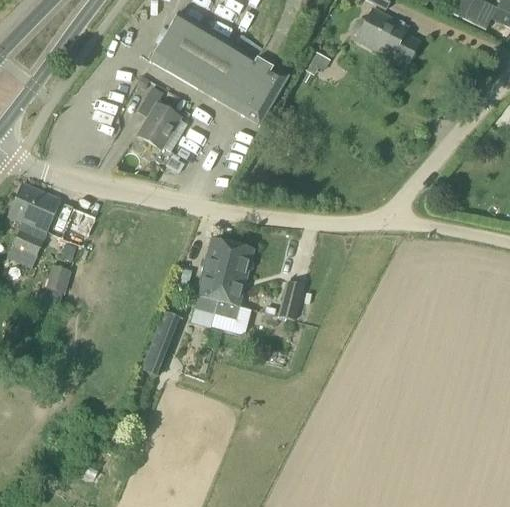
[(357,19),(353,27),(355,34),(358,35),(356,38),(392,56),(407,65),(419,42),(404,34),(409,25),(373,6),(367,19),(364,17),(357,19)]
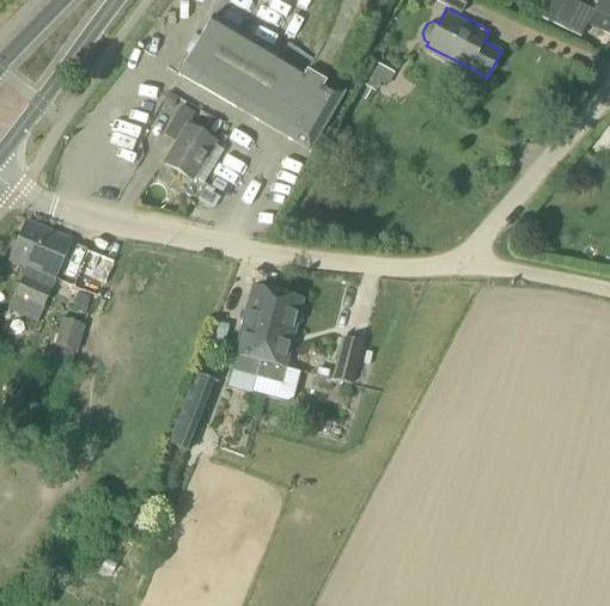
[(180,71),(311,148),(347,89),(215,11),(180,71)]
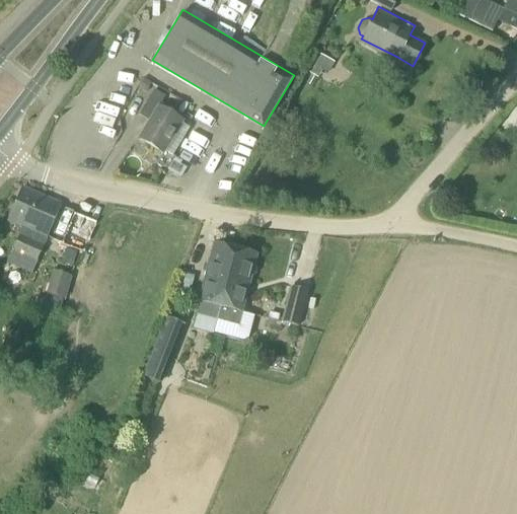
[(307,68),(315,72),(318,74),(323,67),(327,69),(334,58),(318,49),(312,60),(307,68)]
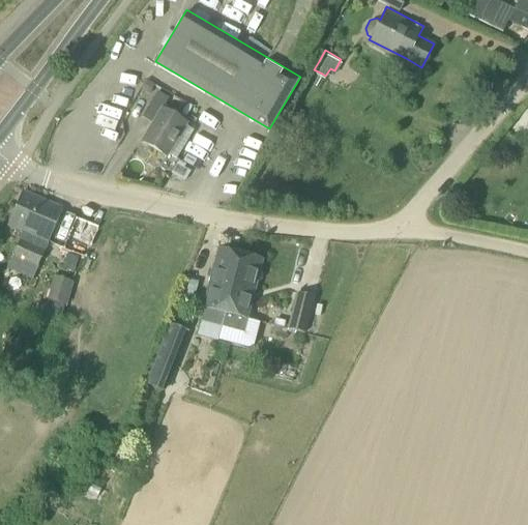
[(317,82),(322,74),(314,69),(310,77),(317,82)]
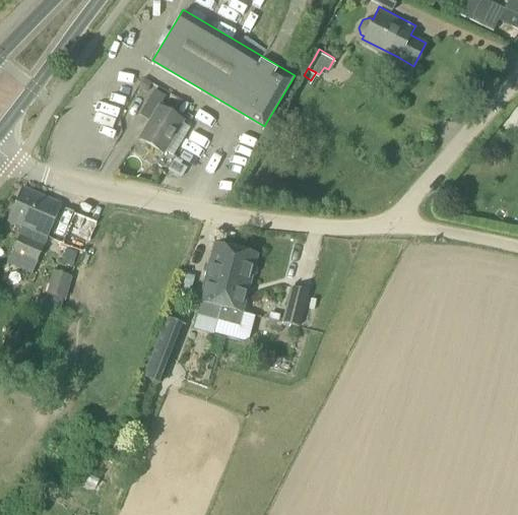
[(152,80),(145,76),(139,85),(147,89),(152,80)]
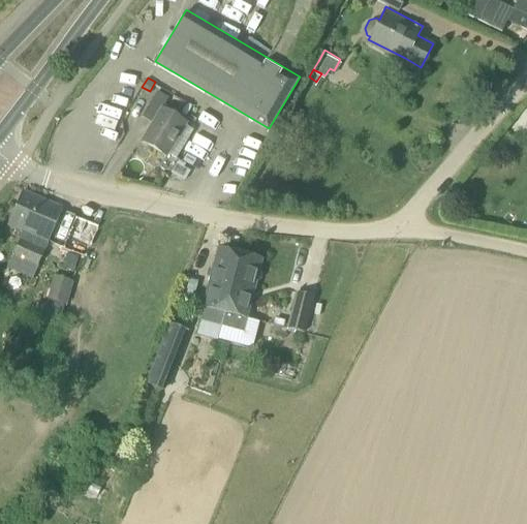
[(143,137),(167,152),(186,120),(162,105),(168,96),(158,89),(144,114),(154,120),(143,137)]
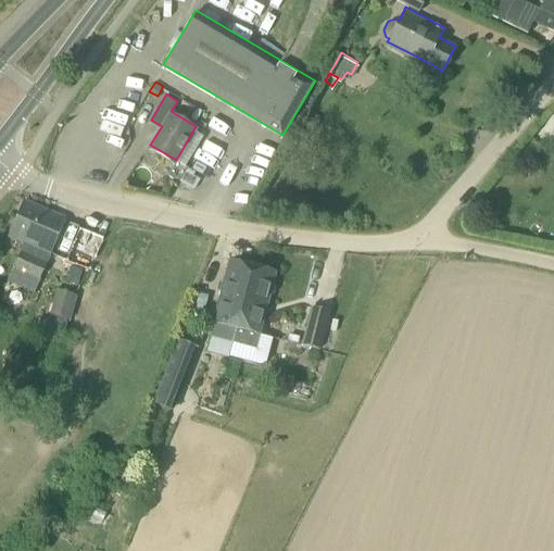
[(186,116),(193,122),(201,110),(192,104),(186,116)]
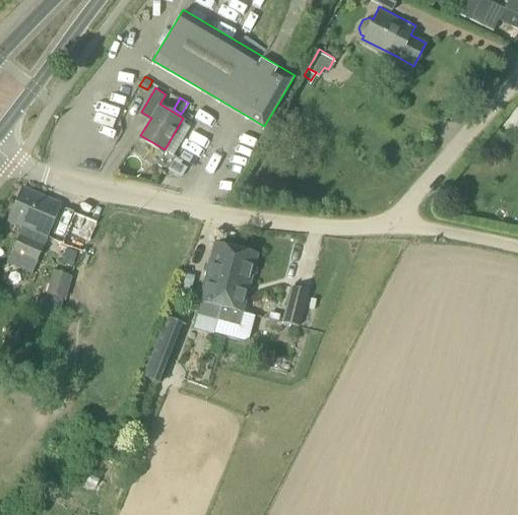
[(182,149),(206,162),(211,151),(188,139),(182,149)]
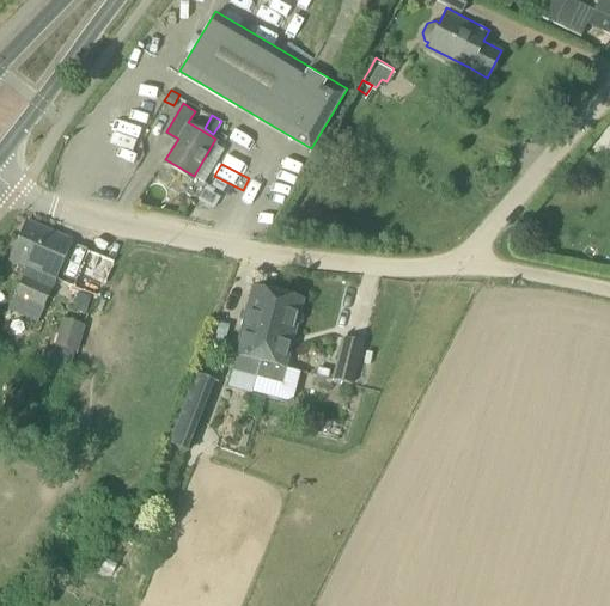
[(29,265),(25,275),(52,286),(56,277),(73,237),(26,218),(10,257),(29,265)]
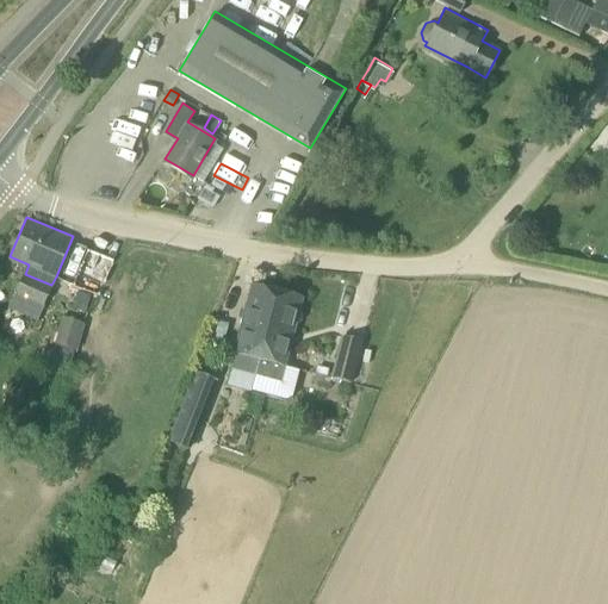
[(73,282),(101,292),(116,259),(87,247),(73,282)]
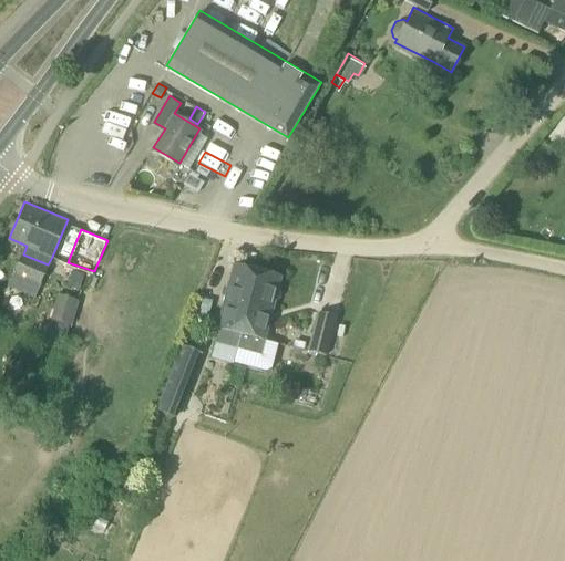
[(14,273),(40,284),(48,265),(23,255),(14,273)]
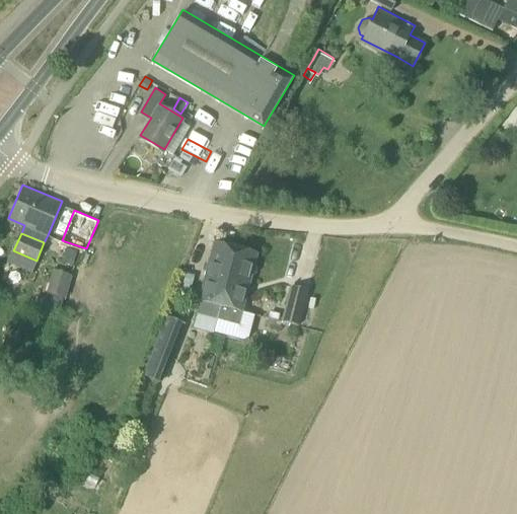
[(95,251),(106,254),(112,236),(100,233),(95,251)]
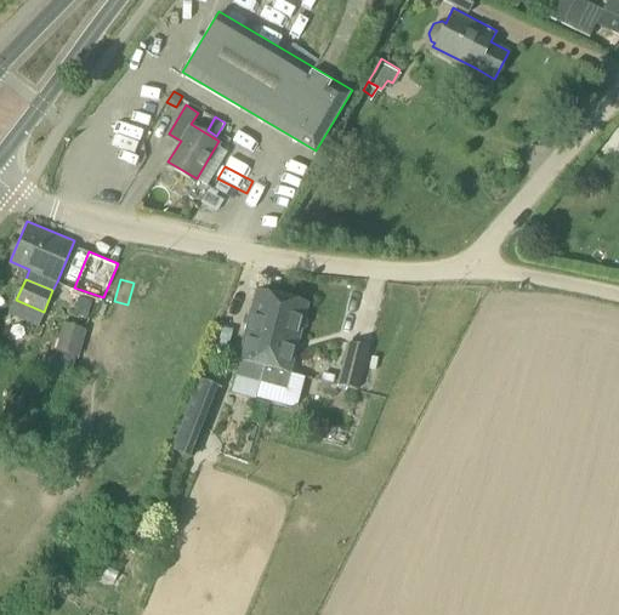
[(265,364),(283,294),(257,288),(236,373),(261,379),(265,364)]
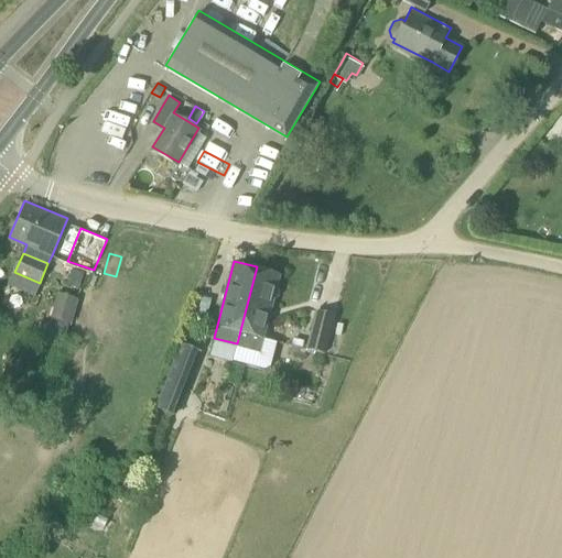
[(257,266),(240,330),(246,331),(244,339),(246,345),(257,347),(261,345),(263,336),(280,273),(257,266)]
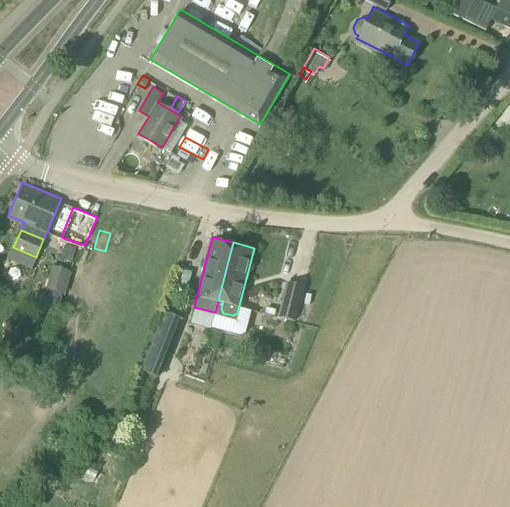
[(49,284),(64,288),(69,269),(55,265),(49,284)]
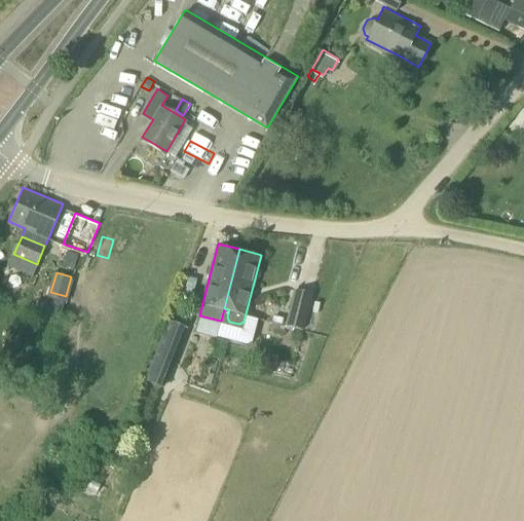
[(287,323),(303,328),(313,293),(295,288),(287,323)]
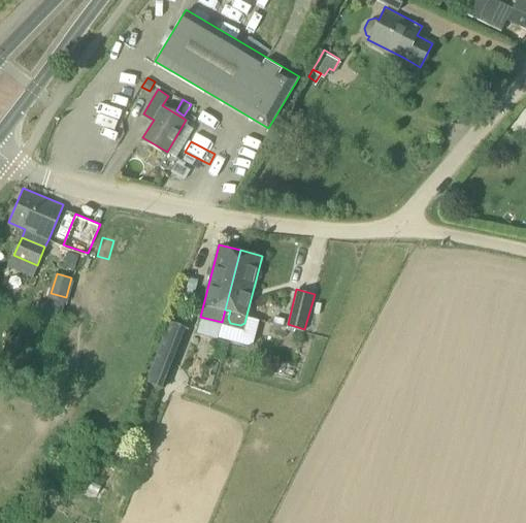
[(143,392),(156,397),(184,325),(169,320),(146,380),(148,381),(143,392)]
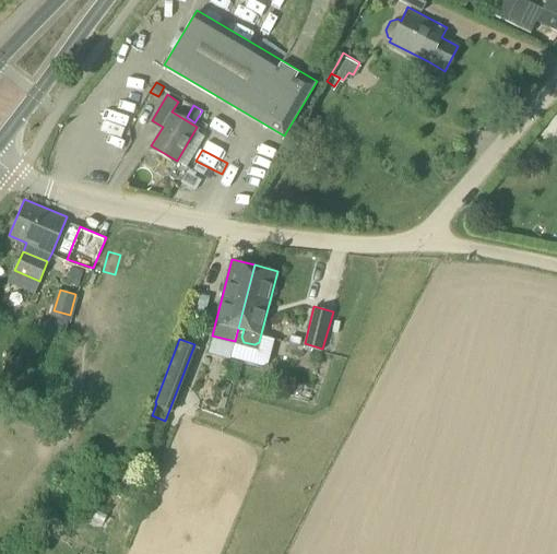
[(130,482),(134,472),(129,470),(128,469),(127,472),(123,480),(130,482)]
